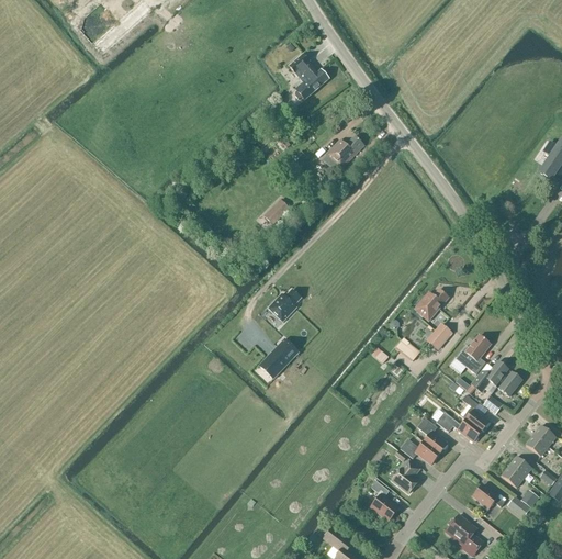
[(91,42),(99,49),(102,53),(152,9),(143,0),(138,0),(91,42)]
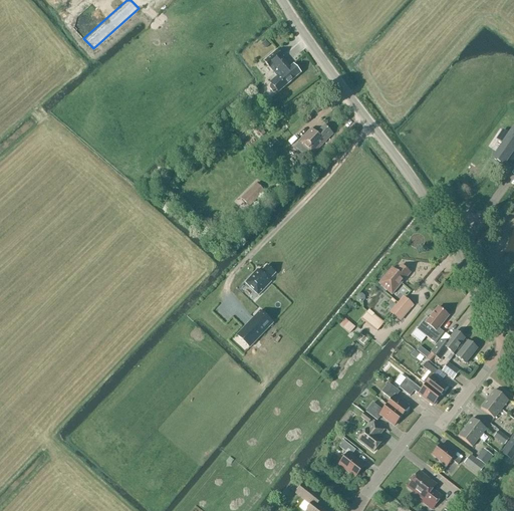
[(277,88),(278,89),(285,83),(286,83),(300,70),(293,63),(290,65),(276,49),(264,59),(277,73),(269,80),(271,82),(270,83),(270,85),(273,89),(275,89),(277,88)]
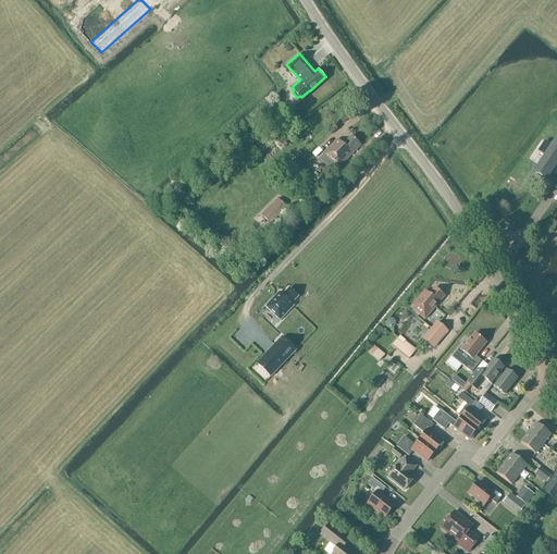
[(287,142),(271,123),(267,126),(282,144),(283,146),(287,142)]
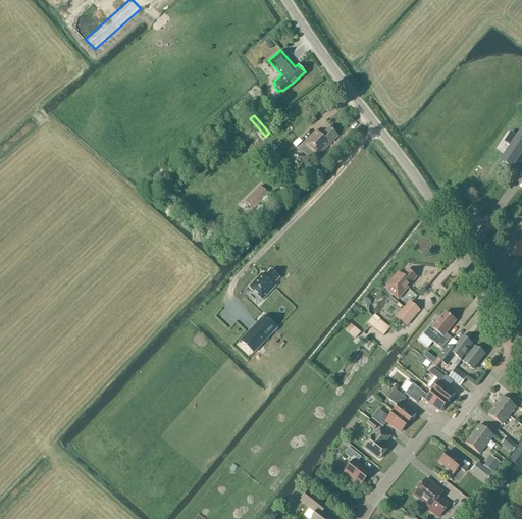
[(328,126),(321,135),(316,130),(303,142),(317,156),(337,135),(328,126)]
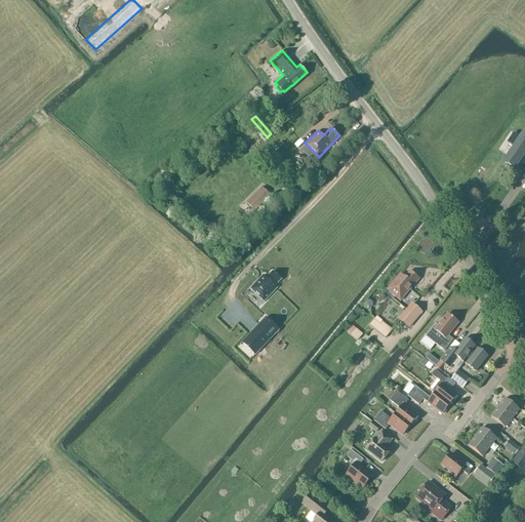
[(514,131),(508,139),(514,144),(515,145),(505,160),(512,165),(514,166),(517,162),(523,167),(524,164),(524,129),(521,136),(514,131)]
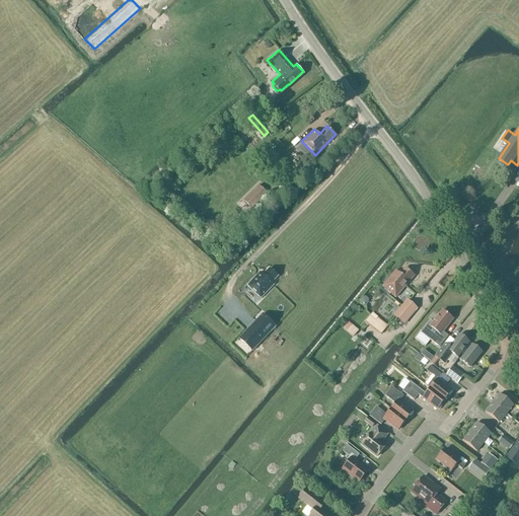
[(302,166),(311,157),(293,140),(285,149),(302,166)]
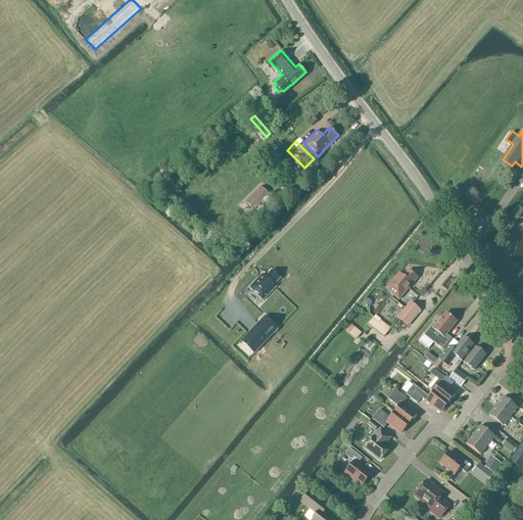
[(260,185),(246,200),(253,208),(269,193),(260,185)]
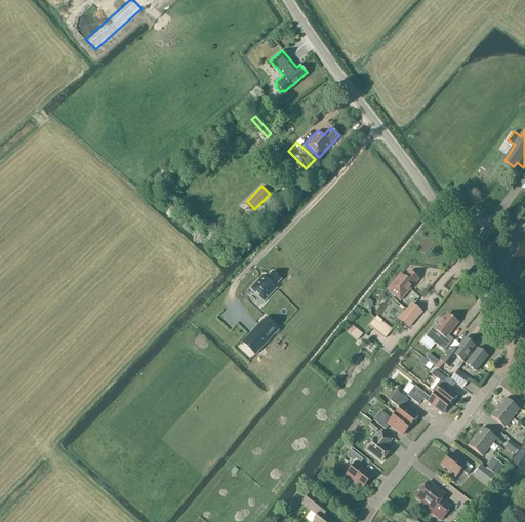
[(419,276),(409,268),(404,275),(400,271),(386,287),(400,299),(419,276)]
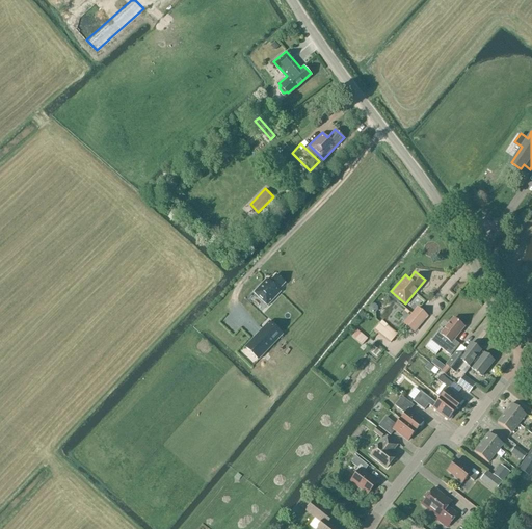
[(254,290),(267,302),(280,289),(277,287),(285,281),(275,272),(269,280),(266,276),(254,290)]
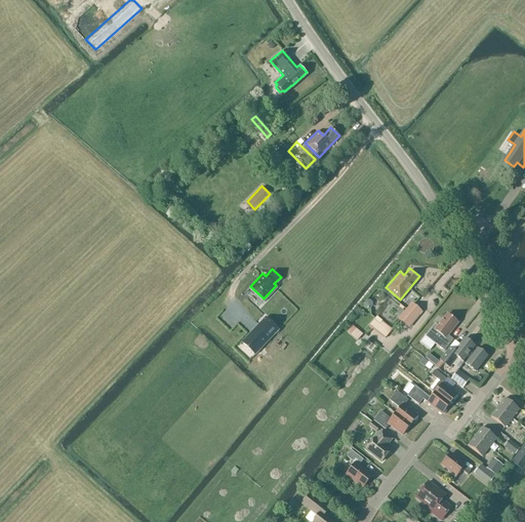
[(408,326),(422,310),(411,300),(398,317),(408,326)]
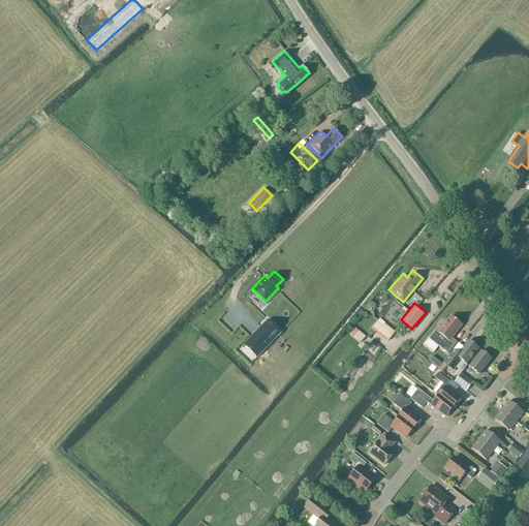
[(452,335),(461,322),(450,314),(441,326),(438,323),(429,336),(447,351),(457,340),(452,335)]
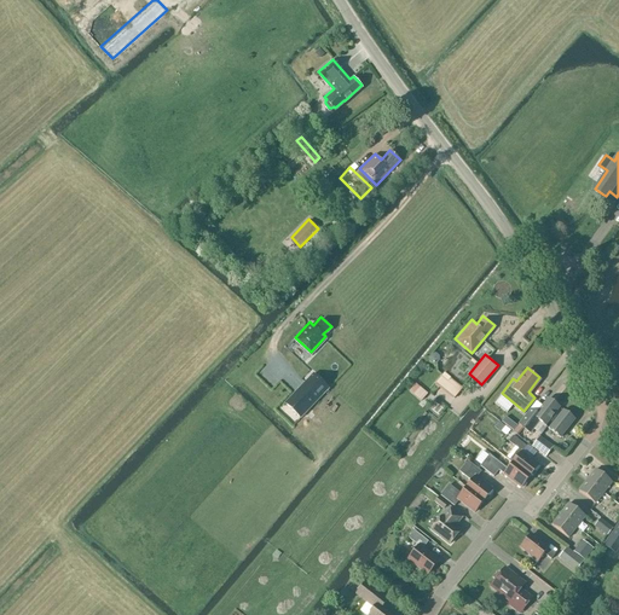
[(301,415),(329,386),(313,371),(285,400),(301,415)]
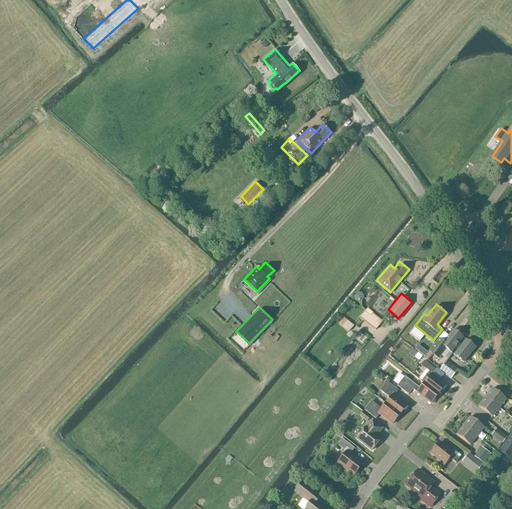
[(375,328),(380,321),(365,309),(360,316),(375,328)]
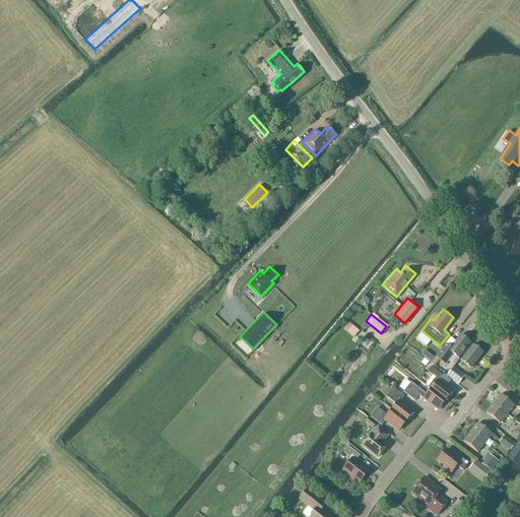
[(349,319),(343,326),(353,334),(360,328),(349,319)]
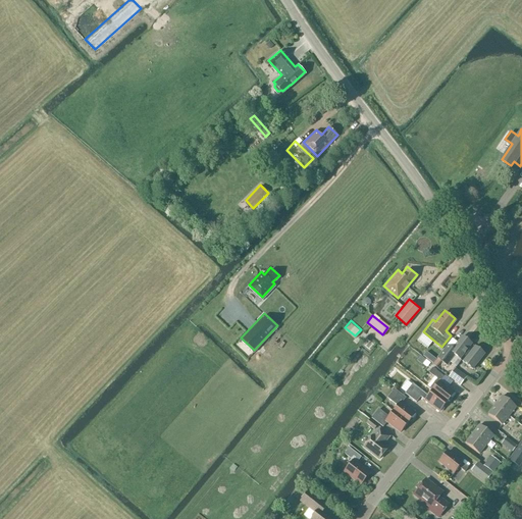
[(460,357),(472,342),(462,333),(452,347),(448,343),(437,356),(447,363),(451,358),(458,363),(461,358),(460,357)]
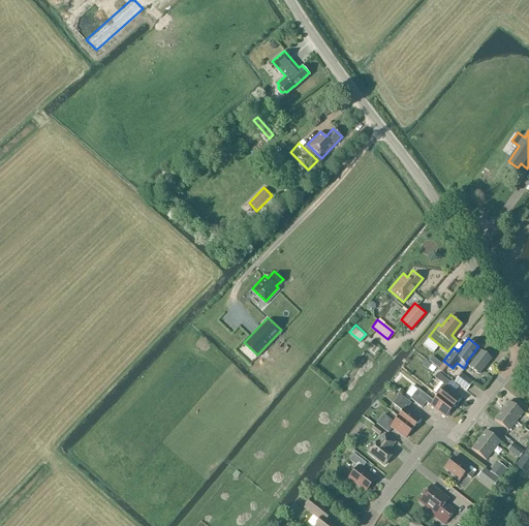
[(478,372),(491,357),(481,348),(469,364),(478,372)]
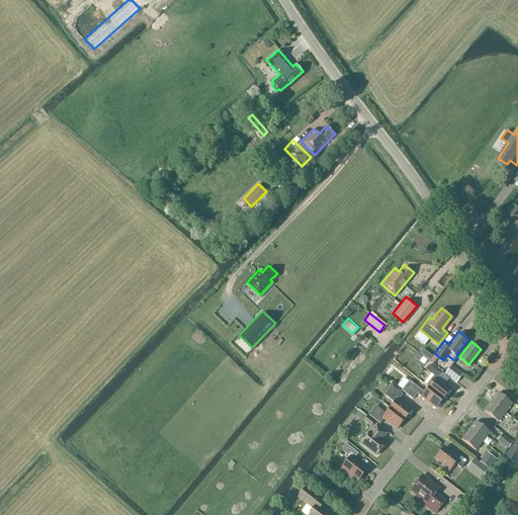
[(424,345),(420,350),(425,354),(424,355),(429,359),(433,353),(424,345)]
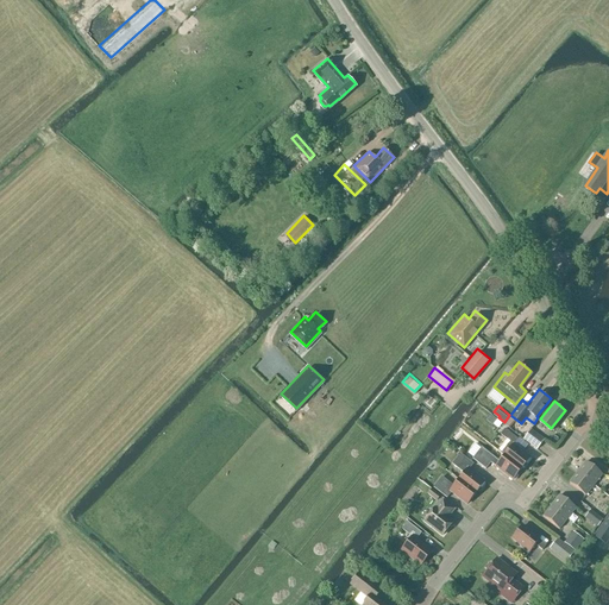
[(504,453),(521,466),(529,454),(514,442),(519,436),(504,426),(500,432),(509,439),(506,443),(509,446),(504,453)]
